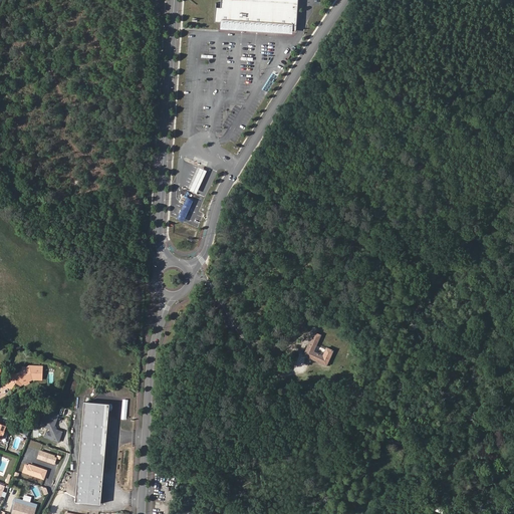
[(215,11),(215,20),(218,21),(225,22),(248,23),(248,28),(287,31),(287,29),(296,30),(298,0),(221,0),(221,6),(220,11),(215,11)]
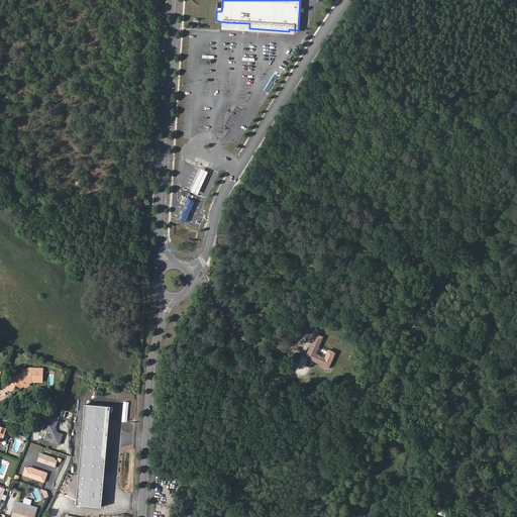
[(209,171),(202,168),(192,191),(198,194),(209,171)]
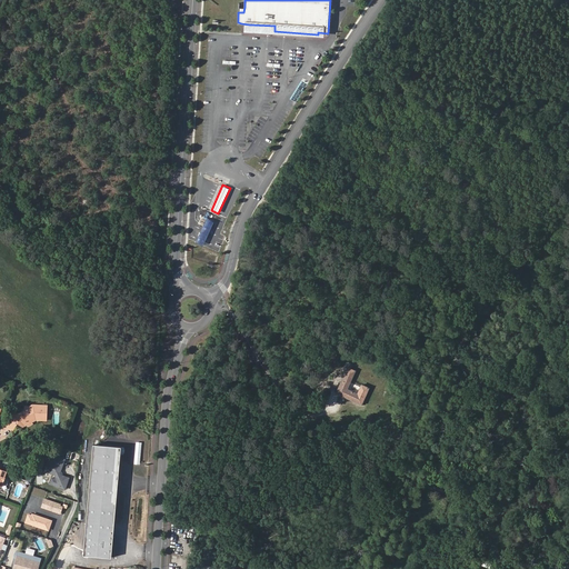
[(348,368),(337,392),(361,405),(369,388),(361,385),(357,393),(347,389),(355,371),(348,368)]
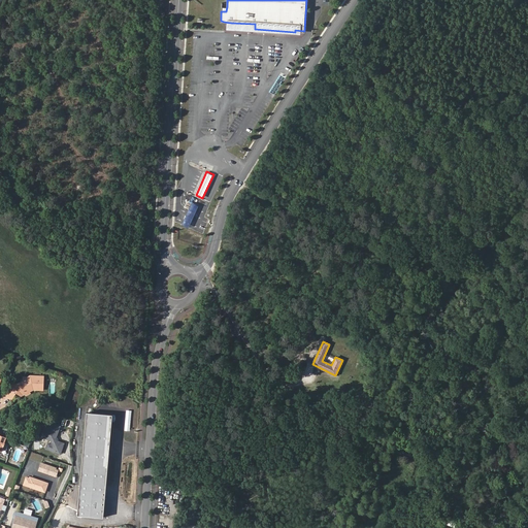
[(27,385),(35,395),(43,390),(36,378),(27,385)]
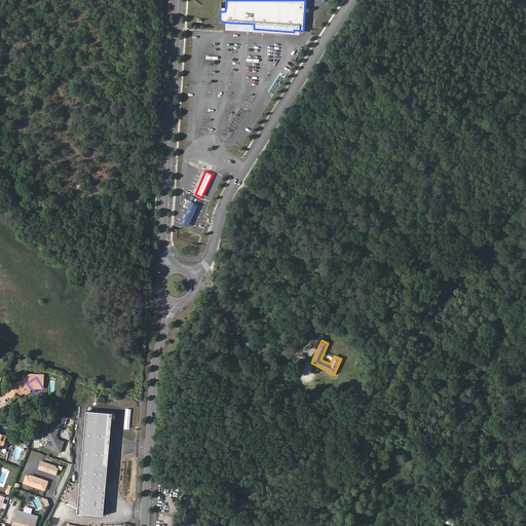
[(31,393),(35,393),(27,383),(15,384),(12,382),(5,392),(13,398),(15,395),(15,388),(21,388),(22,395),(26,393),(31,393)]
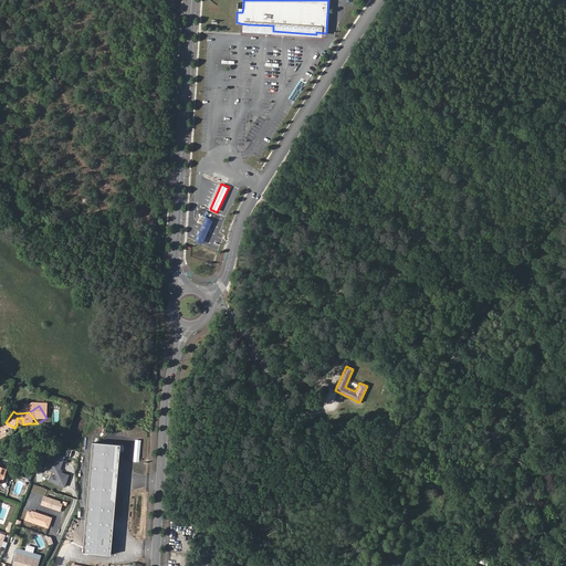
[(123,444),(93,442),(85,553),(113,554),(119,451),(123,451),(124,449),(124,447),(123,444)]
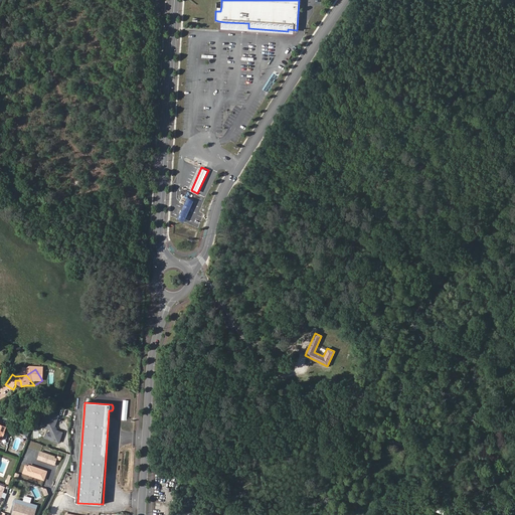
[(49,438),(59,441),(63,431),(56,428),(55,425),(59,414),(49,410),(43,424),(50,427),(52,431),(51,432),(49,438)]
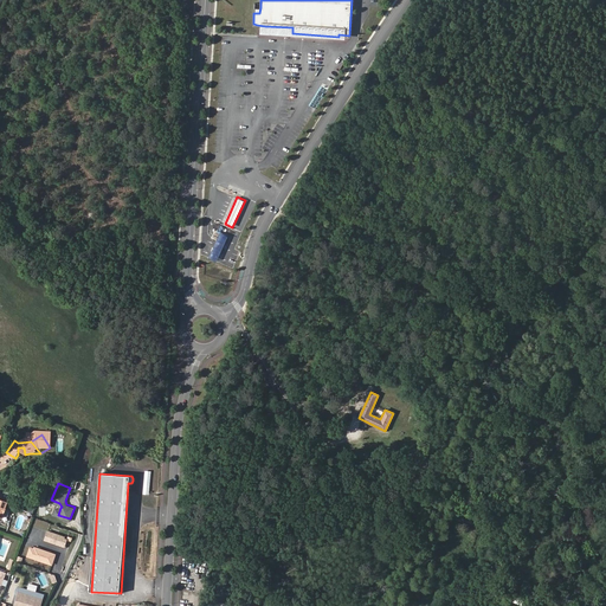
[(470,526),(474,520),(451,508),(447,514),(470,526)]
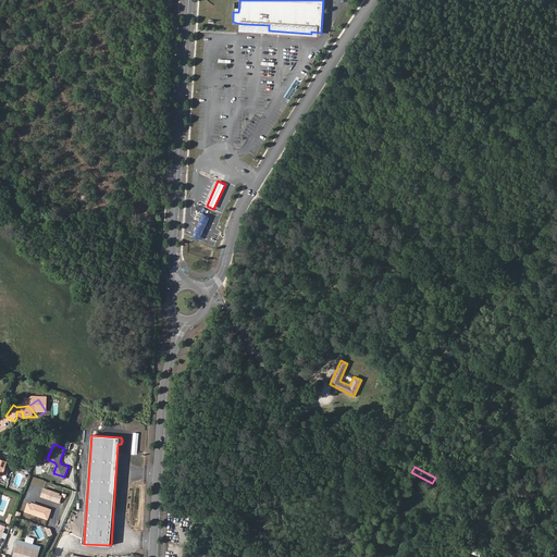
[(59,493),(48,489),(45,496),(57,500),(57,499),(60,500),(61,496),(59,495),(59,493)]
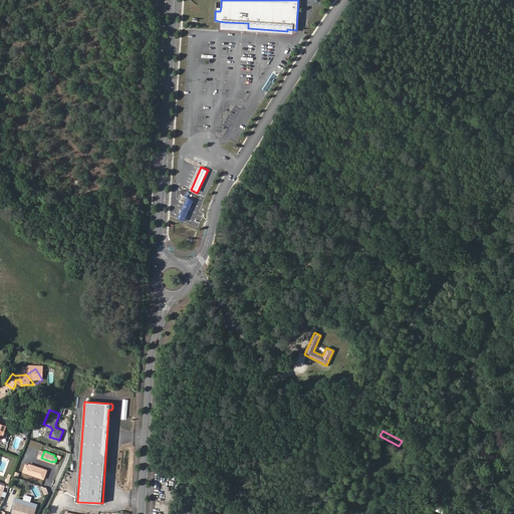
[(26,464),(24,471),(44,479),(47,470),(39,467),(38,469),(35,467),(35,466),(30,464),(29,465),(26,464)]
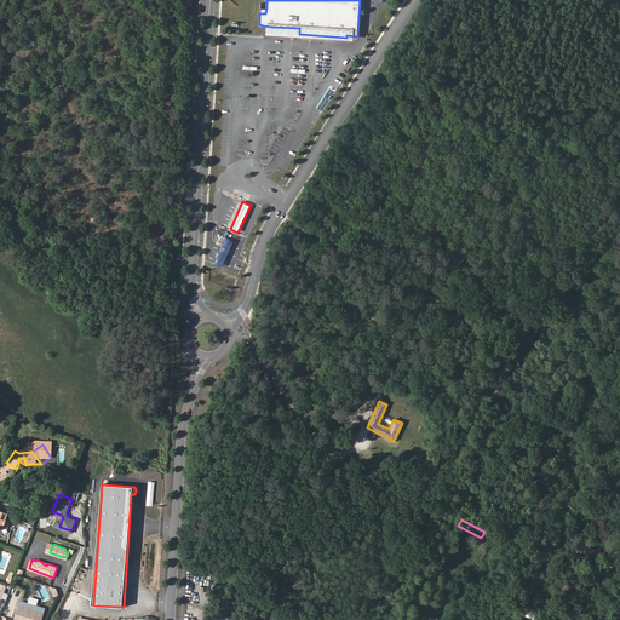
[(19,602),(15,619),(18,619),(41,619),(44,612),(39,610),(40,607),(19,602)]
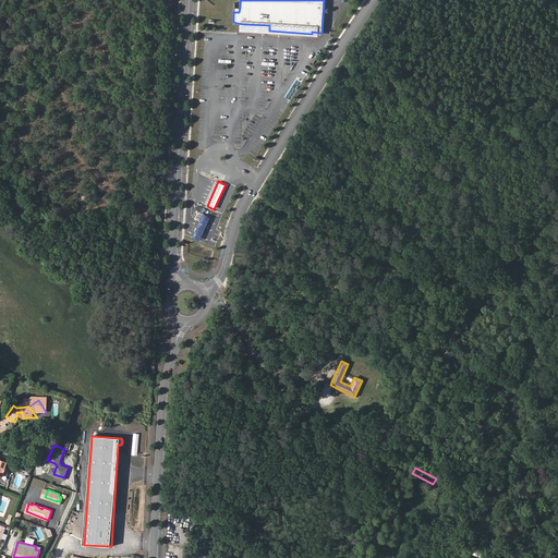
[(474,555),(481,557),(483,557),(486,553),(475,547),(473,555),(474,555)]
